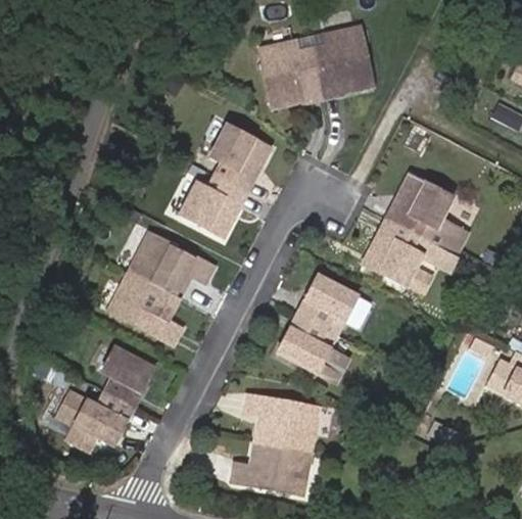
[(327,49),(313,53),(321,92),(329,90),(332,100),(373,91),(361,31),(325,39),(327,49)]
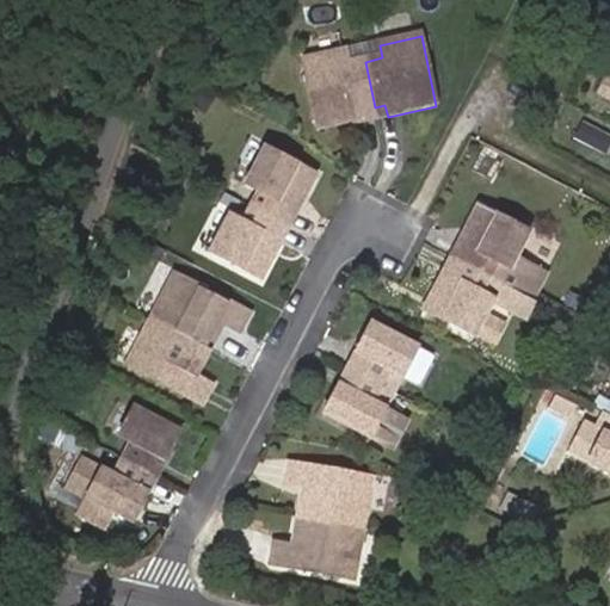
[(375,107),(365,62),(347,66),(345,53),(303,61),(319,131),(367,121),(364,110),(375,107)]
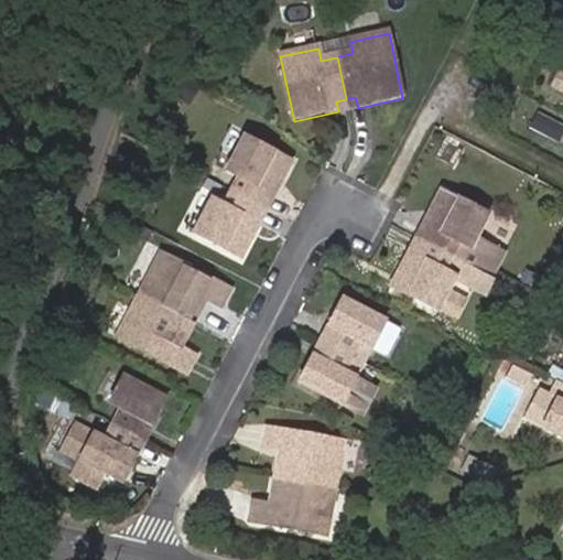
[(562,71),(560,70),(552,84),(562,89),(562,71)]
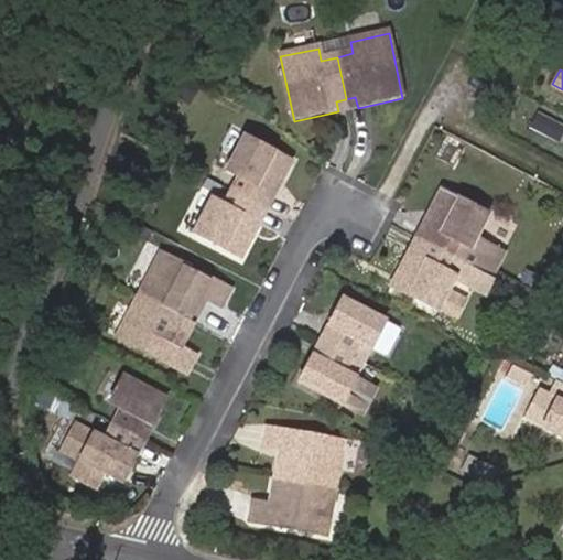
[(346,99),(348,110),(358,108),(355,97),(346,99)]
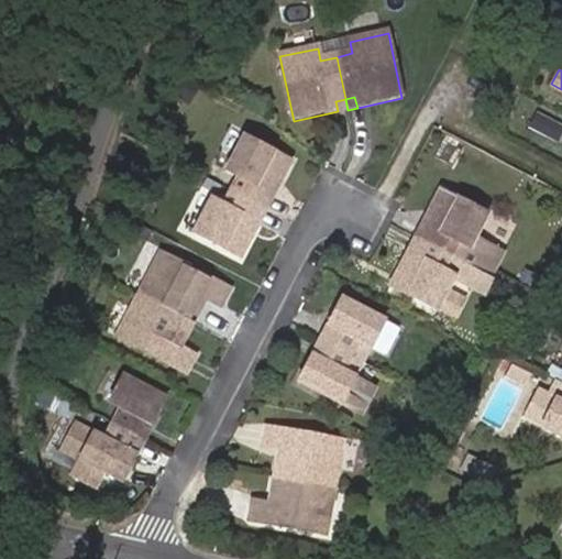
[(335,101),(338,111),(348,110),(345,99),(335,101)]
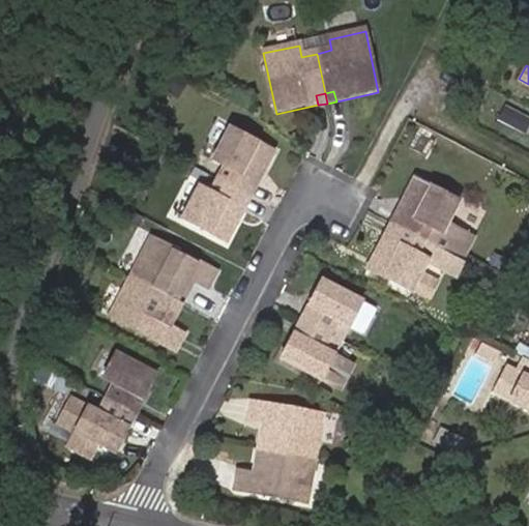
[(528,121),(528,114),(504,101),(498,114),(525,128),(528,121)]
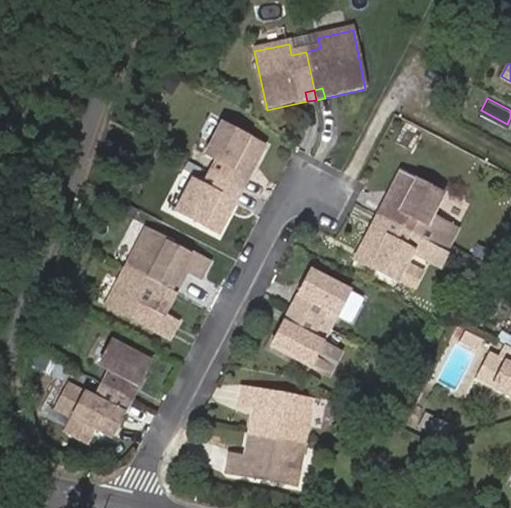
[(258,145),(216,123),(200,154),(210,159),(203,172),(230,187),(244,161),(248,163),(258,145)]
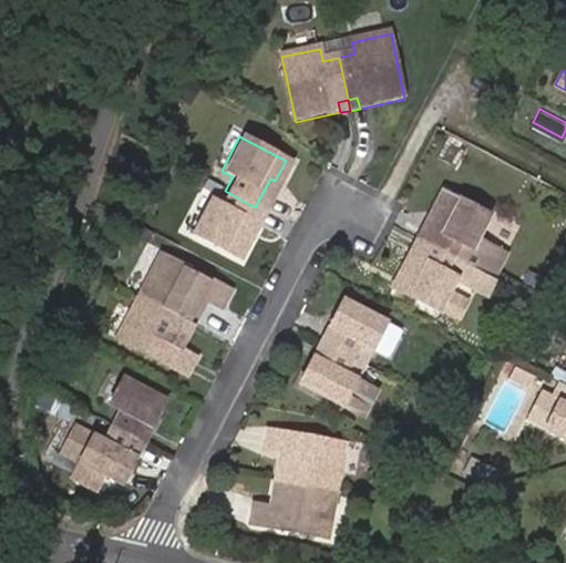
[(487,214),(440,190),(429,210),(434,213),(421,238),(452,254),(460,238),(472,245),(487,214)]
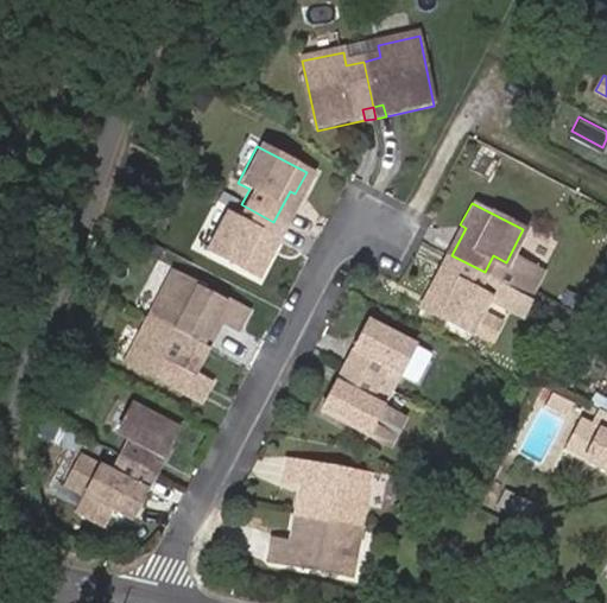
[(273,222),(241,204),(233,221),(221,215),(202,251),(252,277),(263,255),(258,252),(273,222)]
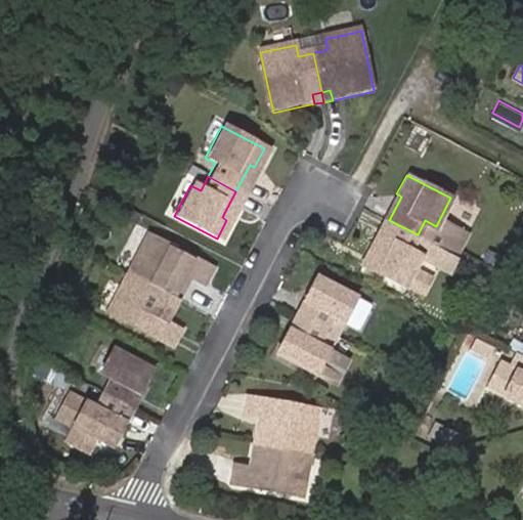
[(418,234),(389,220),(377,244),(373,241),(362,260),(406,283),(422,255),(410,249),(418,234)]
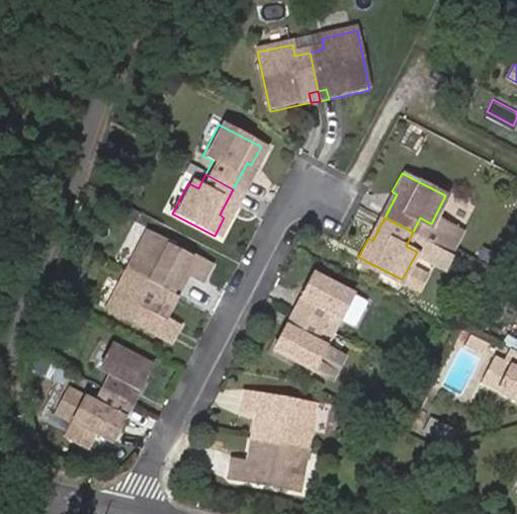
[(152,232),(133,270),(181,294),(188,280),(180,275),(184,267),(192,272),(206,279),(214,264),(200,257),(152,232)]
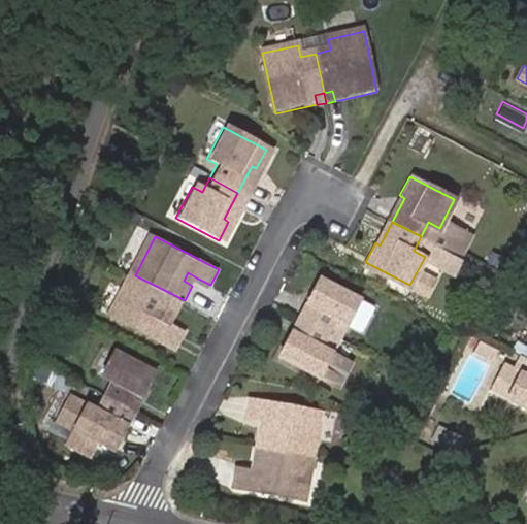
[(184,281),(192,286),(196,277),(188,272),(184,281)]
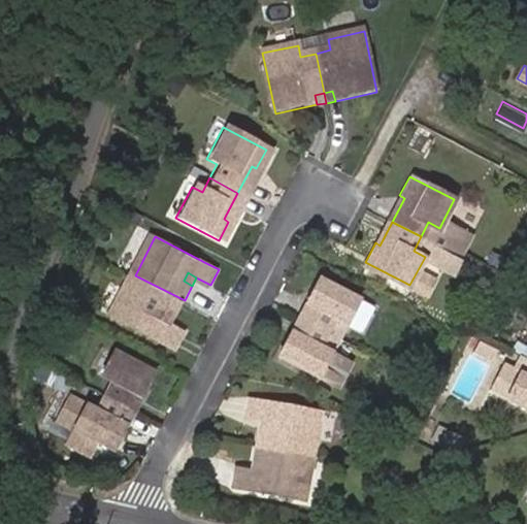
[(176,316),(185,300),(135,275),(114,314),(178,347),(187,331),(172,324),(163,319),(167,312),(176,316)]
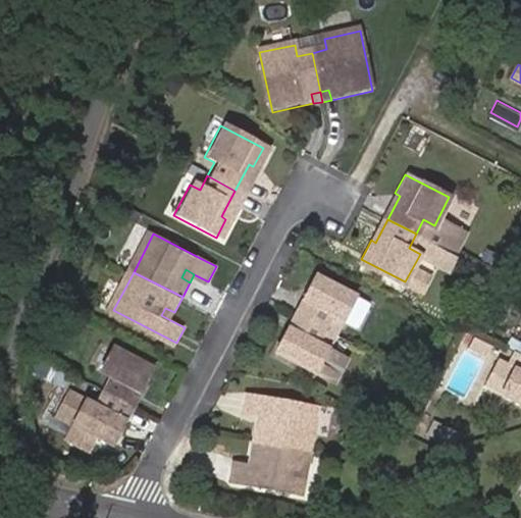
[(346,317),(359,293),(319,272),(299,310),(328,325),(335,311),(346,317)]
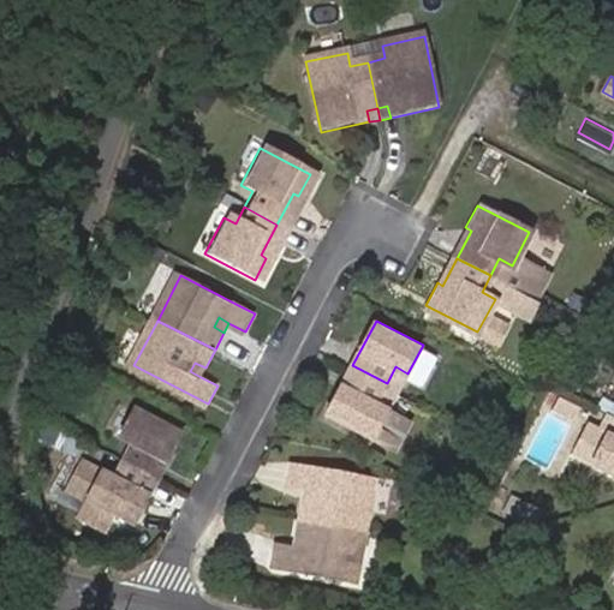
[(423,381),(437,353),(423,345),(407,374),(423,381)]
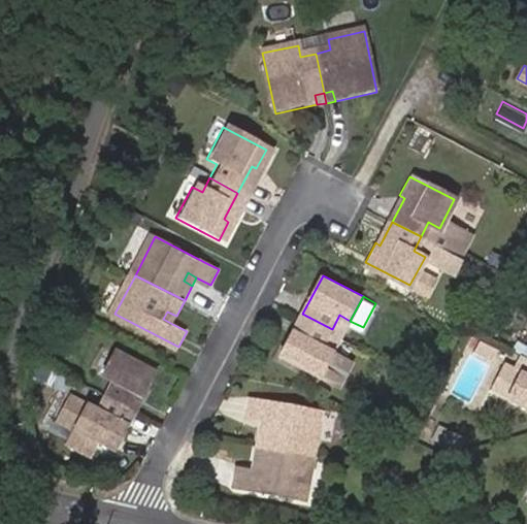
[(167,312),(163,319),(172,324),(176,316),(167,312)]
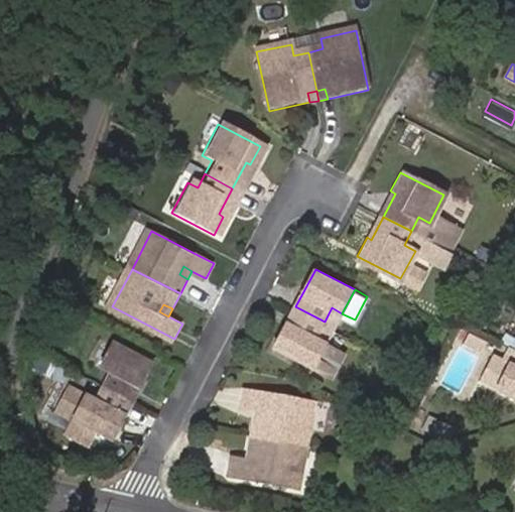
[(325,322),(295,306),(275,345),(314,365),(328,341),(316,336),(325,322)]
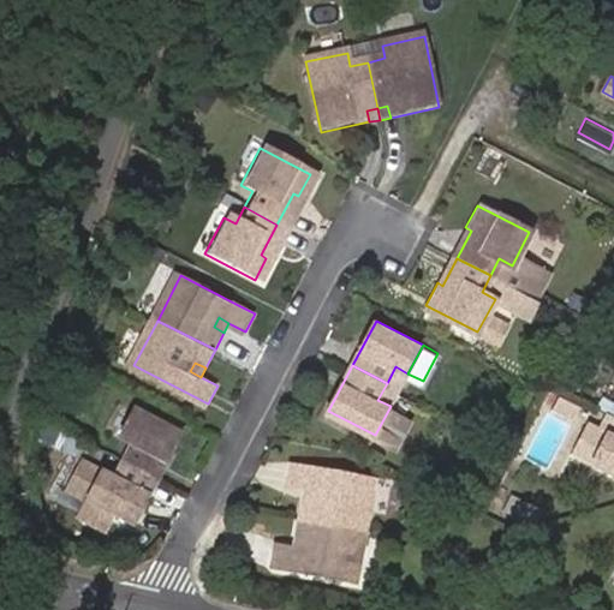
[(178,428),(131,404),(117,432),(129,438),(120,455),(155,473),(178,428)]
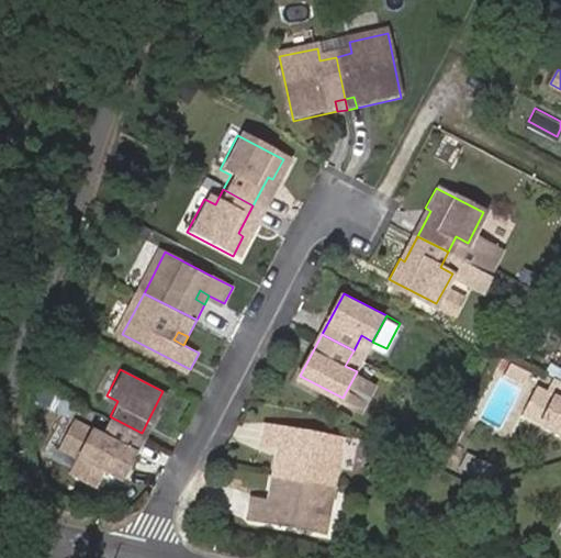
[(560,431),(560,378),(557,376),(549,391),(537,386),(524,411),(560,431)]
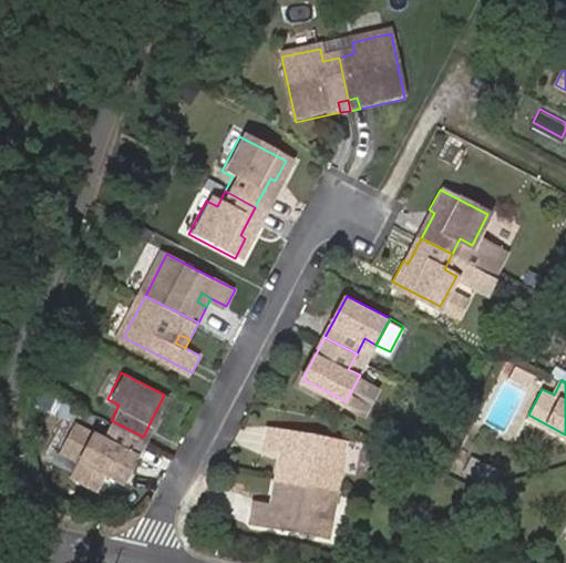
[(121,478),(143,437),(111,420),(103,436),(92,429),(75,421),(62,448),(121,478)]
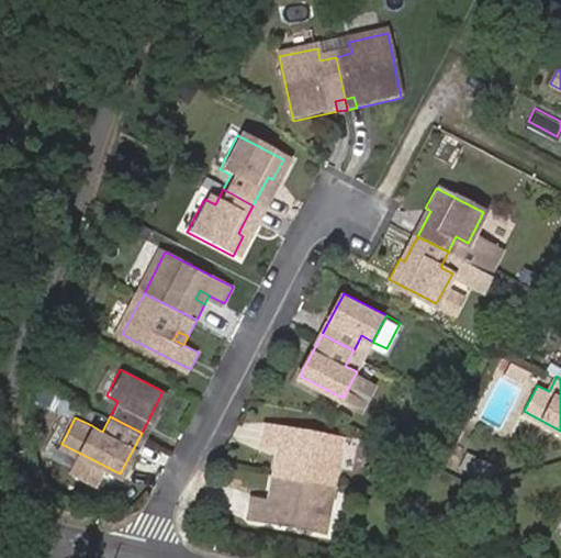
[(285,445),(296,447),(294,457),(283,455),(281,472),(339,483),(347,437),(272,424),(269,442),(285,445)]
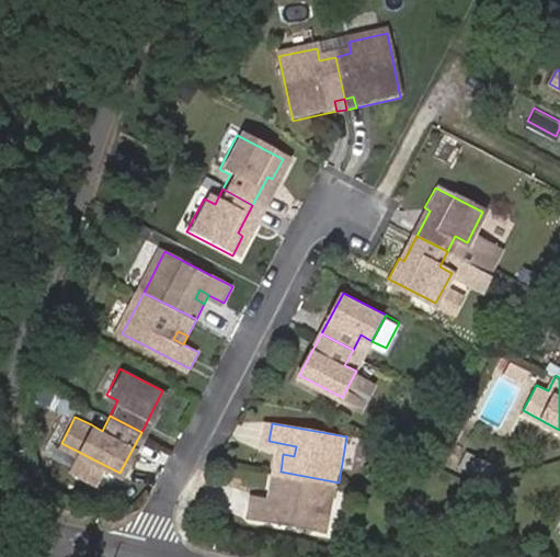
[(296,446),(285,444),(283,454),(294,456),(296,446)]
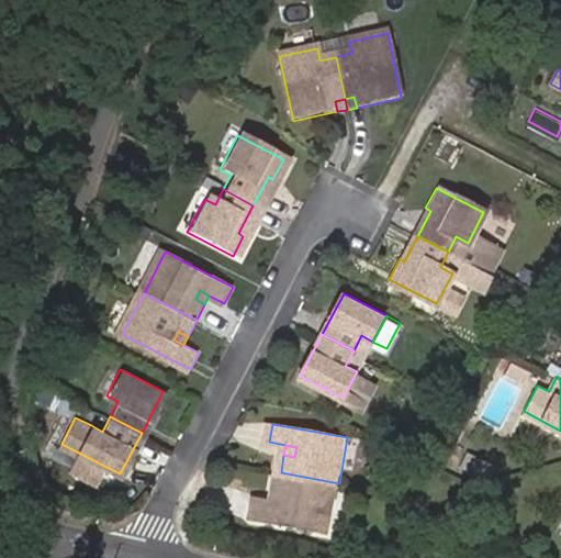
[(483,460),(467,452),(460,466),(477,475),(483,460)]
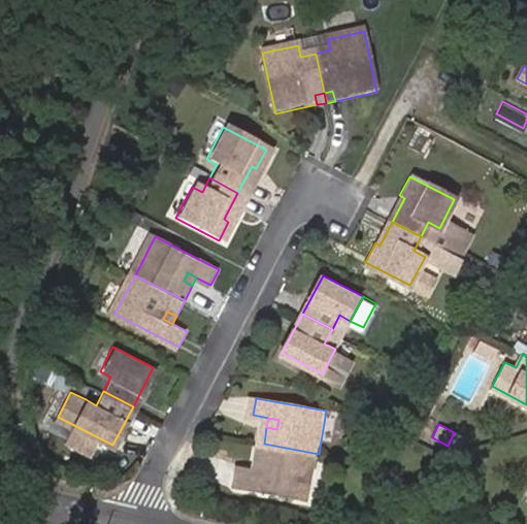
[(319,454),(264,444),(261,461),(270,462),(269,471),(259,470),(243,467),(240,485),(310,497),(319,454)]
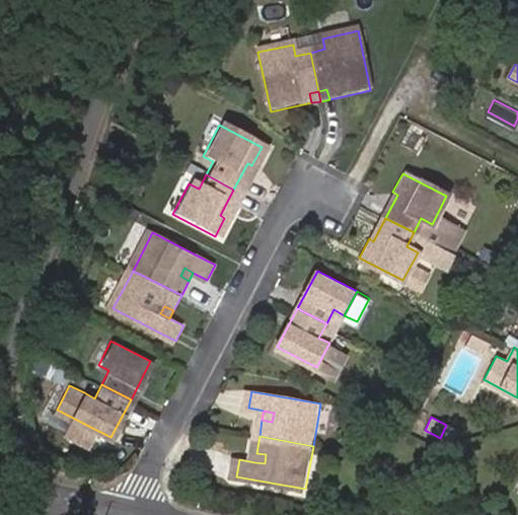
[(266,454),(256,453),(254,462),(265,463),(266,454)]
